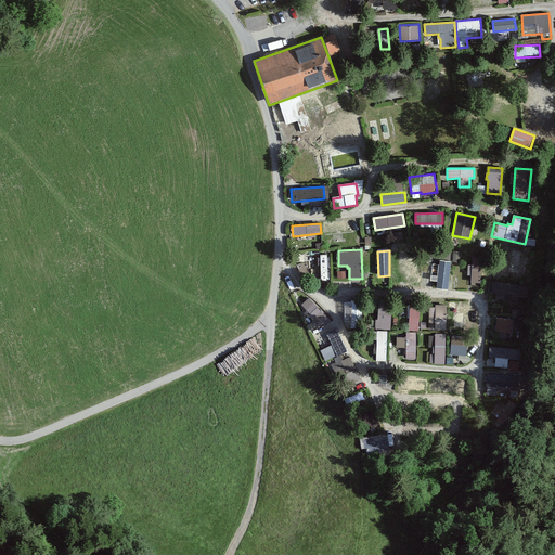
[(308,282),(331,281),(330,252),(307,253),(308,282)]
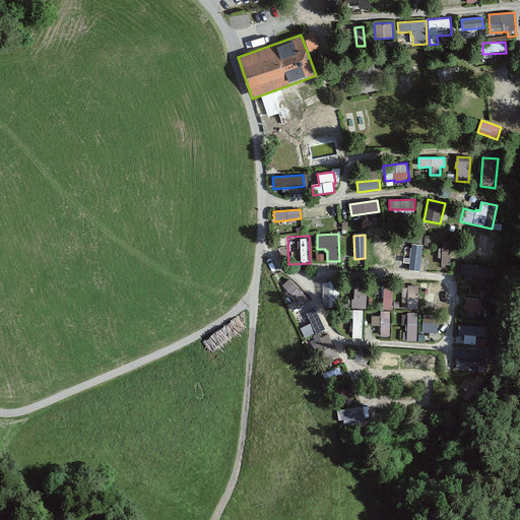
[(451,241),(443,240),(442,267),(450,268),(451,241)]
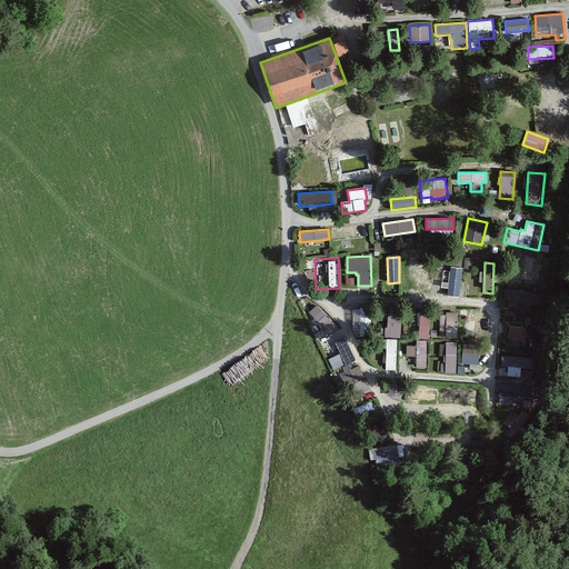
[(462,268),(450,267),(447,296),(459,298),(462,268)]
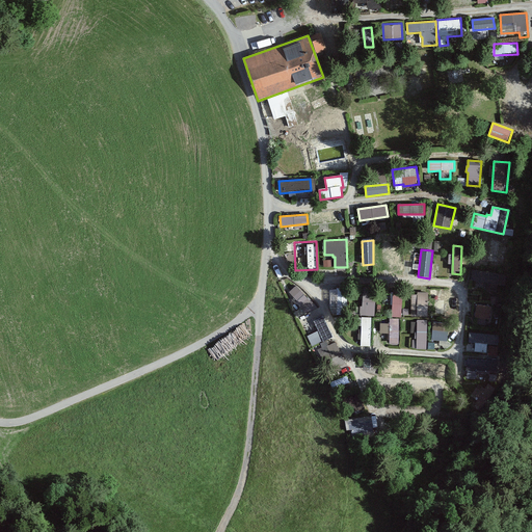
[(506,275),(474,271),(473,283),(504,287),(506,275)]
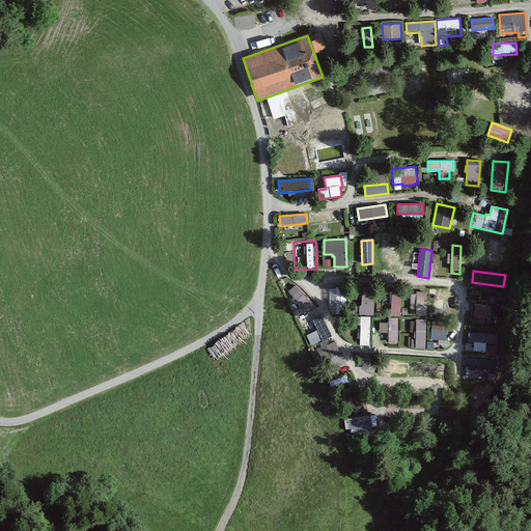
[(307,312),(315,304),(296,283),(287,292),(307,312)]
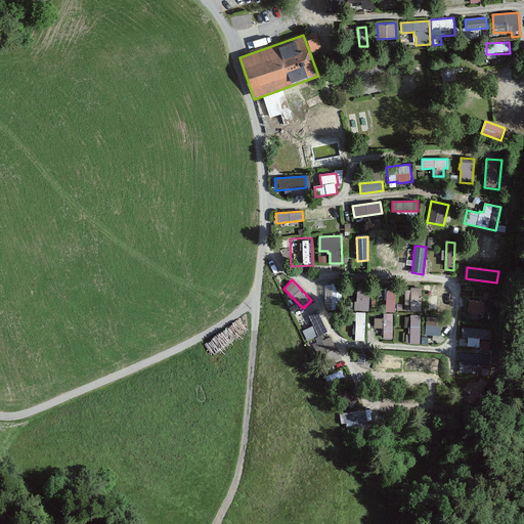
[(342,284),(330,284),(330,306),(342,306),(342,284)]
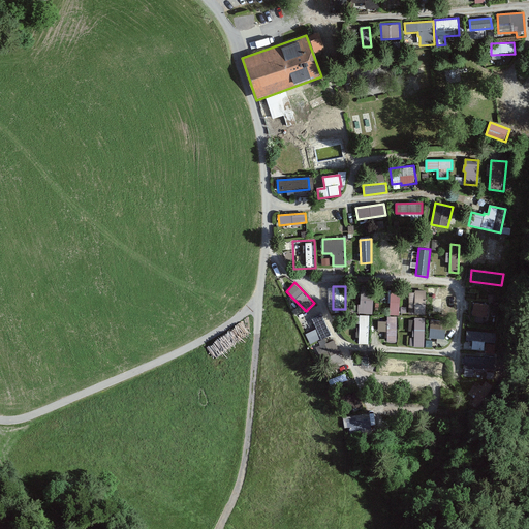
[(374,287),(361,286),(360,305),(359,305),(358,314),(372,315),(374,287)]
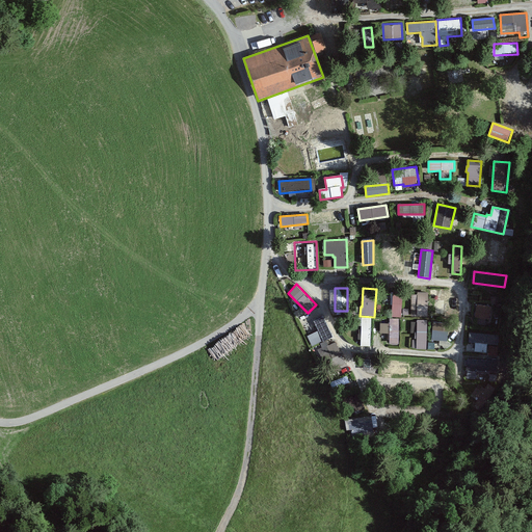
[(454,317),(454,293),(439,292),(439,316),(454,317)]
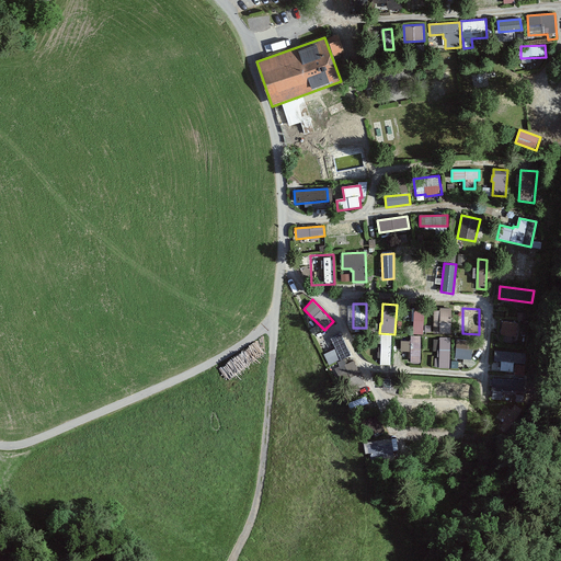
[(425,310),(414,309),(413,334),(423,334),(425,310)]
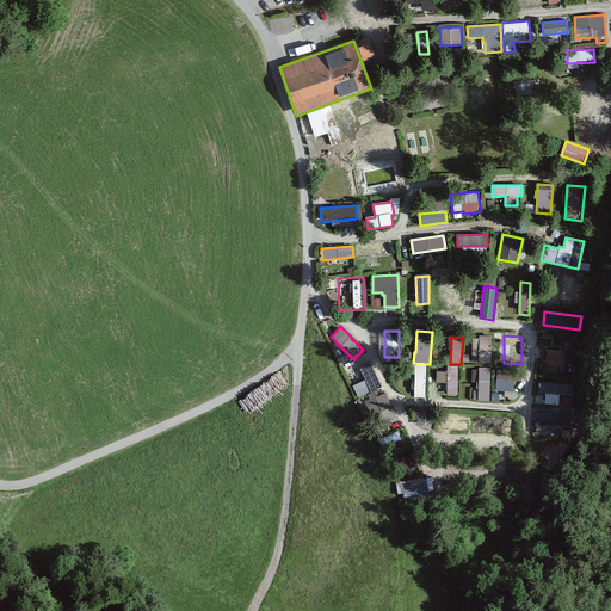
[(492,337),(480,337),(480,339),(471,339),(471,364),(491,364),(492,337)]
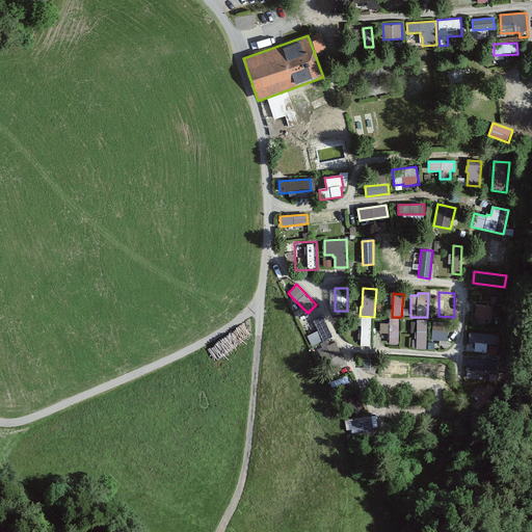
[(493,308),(476,304),(474,317),(490,320),(493,308)]
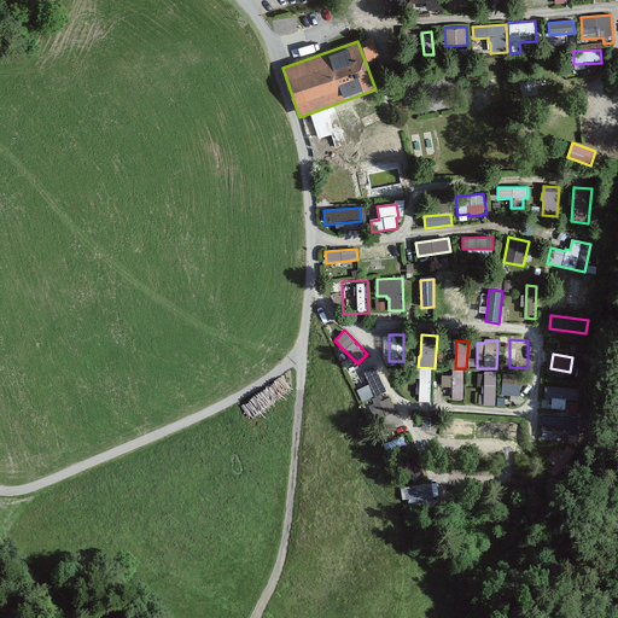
[(357,389),(365,401),(385,389),(371,362),(361,368),(369,383),(357,389)]
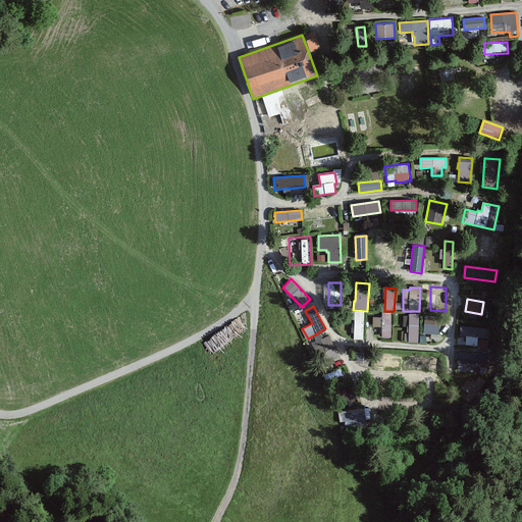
[(365,312),(355,311),(354,340),(364,341),(365,312)]
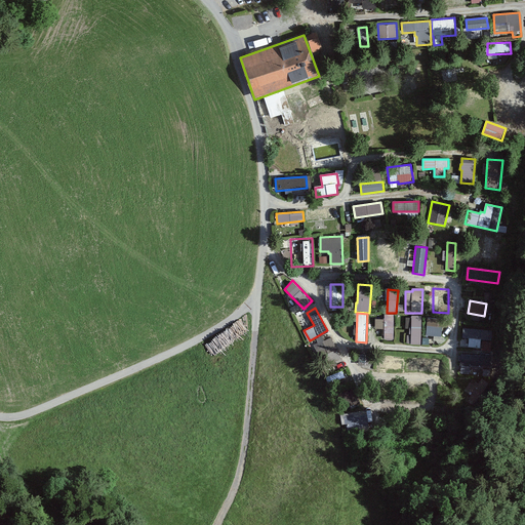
[(394,314),(384,314),(384,320),(375,320),(375,329),(384,329),(385,340),(394,340),(394,314)]
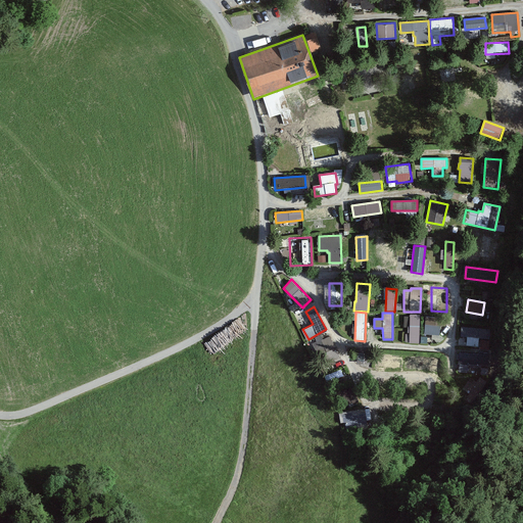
[(420,315),(410,315),(409,343),(420,343),(420,315)]
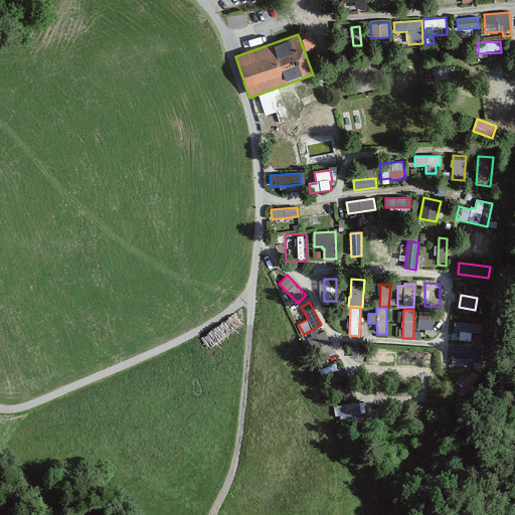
[(435,314),(419,312),(417,329),(433,331),(435,314)]
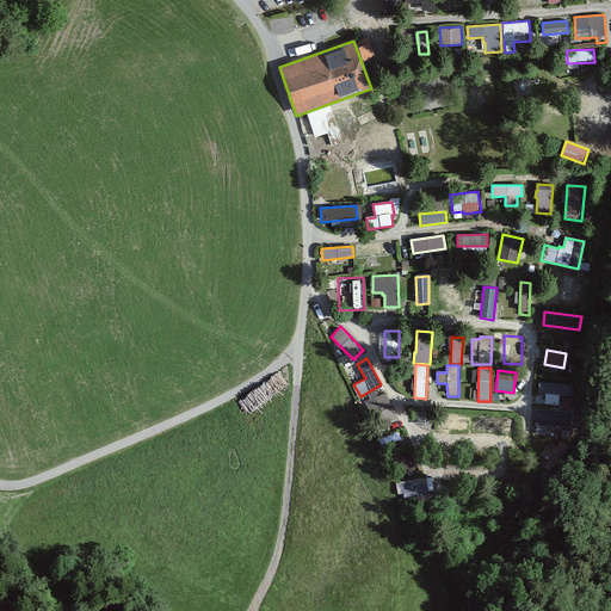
[(572,384),(539,383),(538,394),(545,395),(544,403),(559,405),(560,395),(571,396),(572,384)]
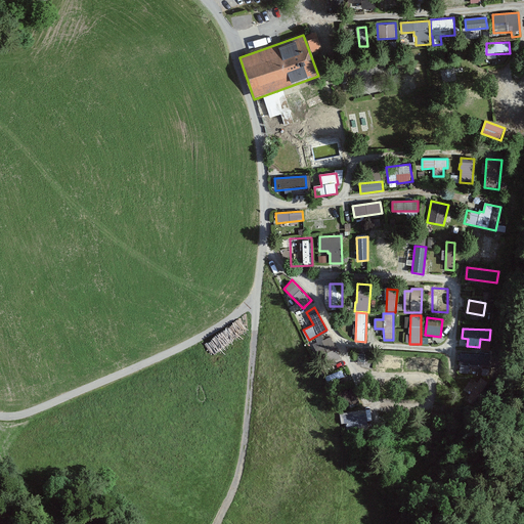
[(324,368),(343,357),(326,331),(308,342),(324,368)]
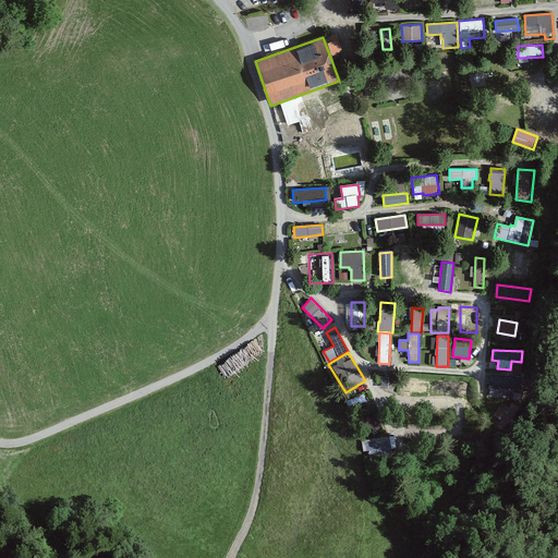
[(521,378),(489,377),(488,389),(520,390),(521,378)]
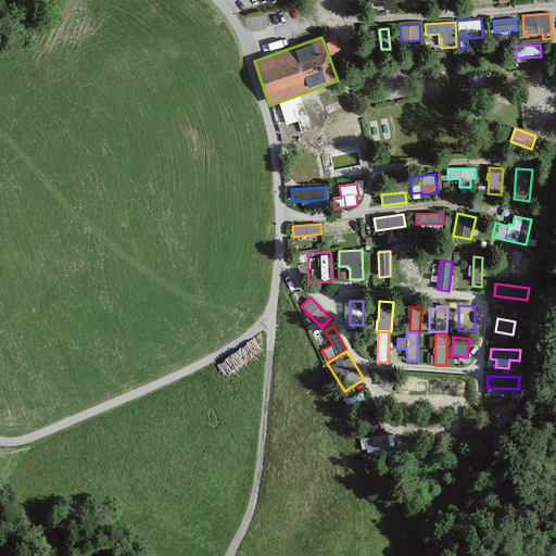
[(407,377),(407,390),(425,390),(425,377),(407,377)]
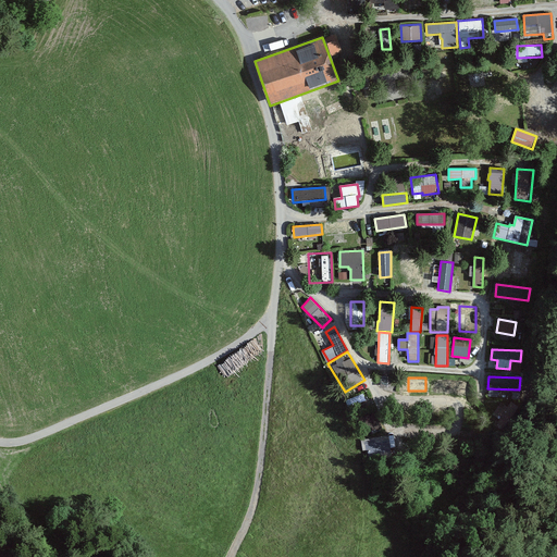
[(366,431),(381,431),(380,413),(364,413),(366,431)]
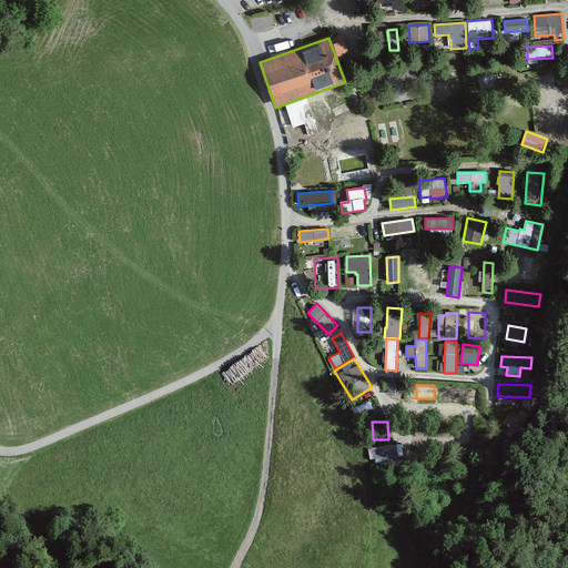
[(369,448),(372,462),(397,458),(396,445),(369,448)]
